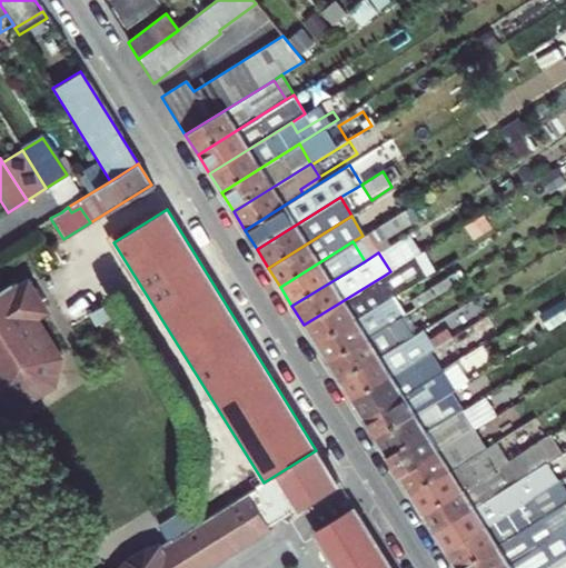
[(316,344),(389,299),(396,295),(384,276),(304,325),(316,344)]
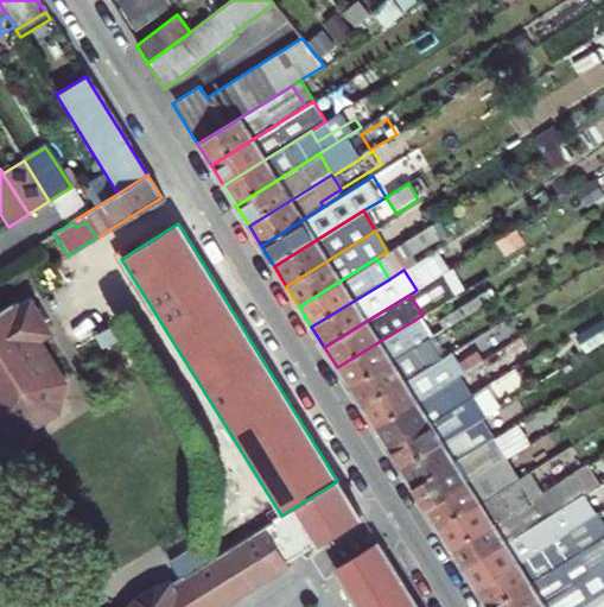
[(485,303),(482,295),(437,321),(443,330),(485,303)]
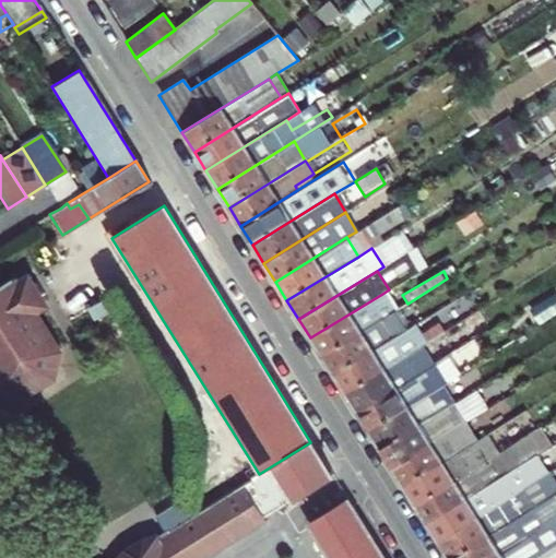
[(56,353),(31,312),(42,306),(24,279),(14,285),(10,280),(0,285),(0,402),(4,387),(28,391),(49,378),(56,353)]
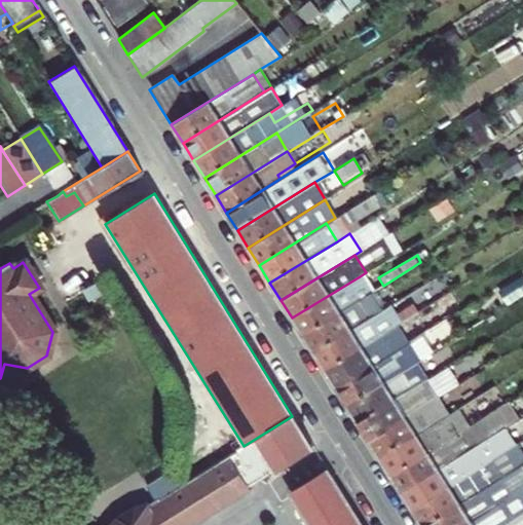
[(303,336),(370,293),(360,276),(292,317),(303,336)]
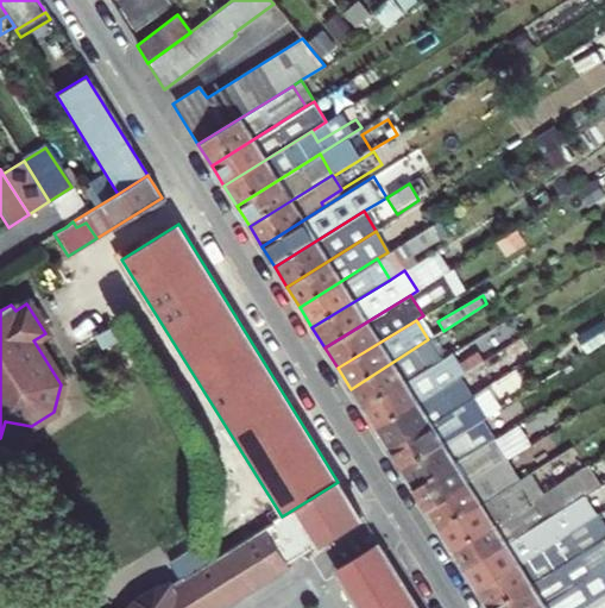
[(351,389),(363,408),(415,376),(441,361),(428,339),(351,389)]
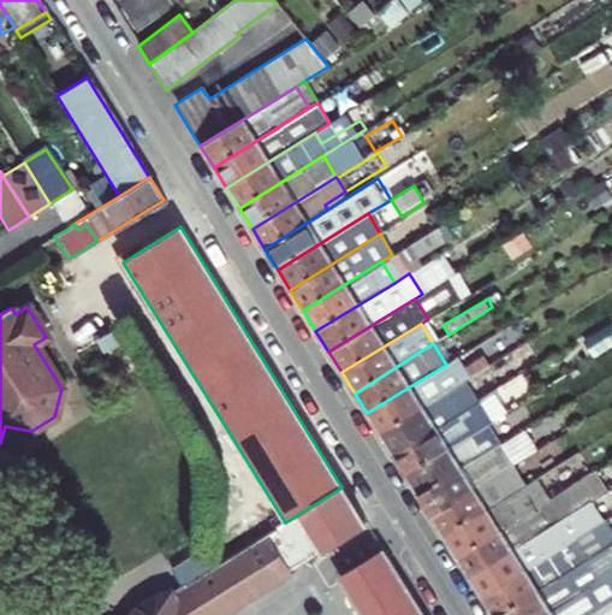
[(380,433),(463,382),(488,366),(482,358),(462,370),(455,359),(446,365),(420,380),(367,413),(380,433)]
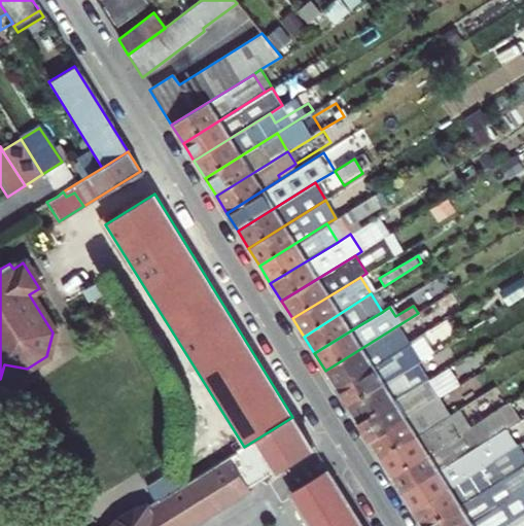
[(337,388),(408,345),(396,326),(325,371),(337,388)]
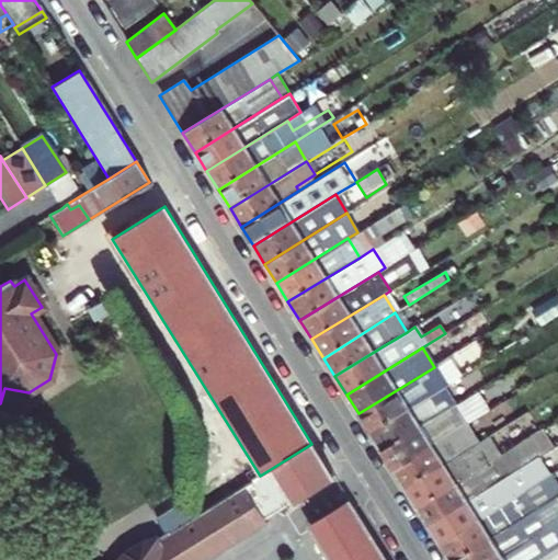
[(359,413),(369,433),(442,387),(447,384),(435,365),(434,367),(359,413)]
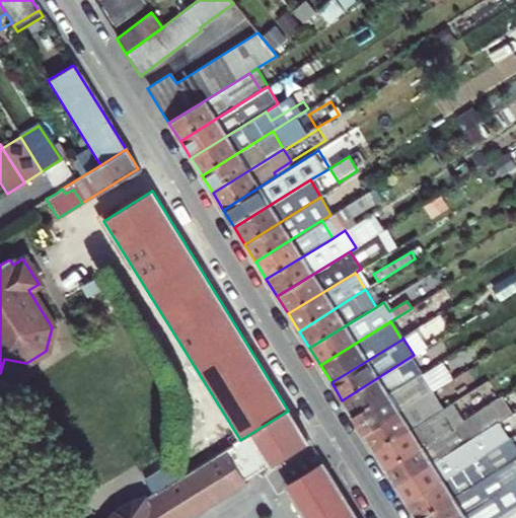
[(342,400),(353,417),(420,375),(409,358),(342,400)]
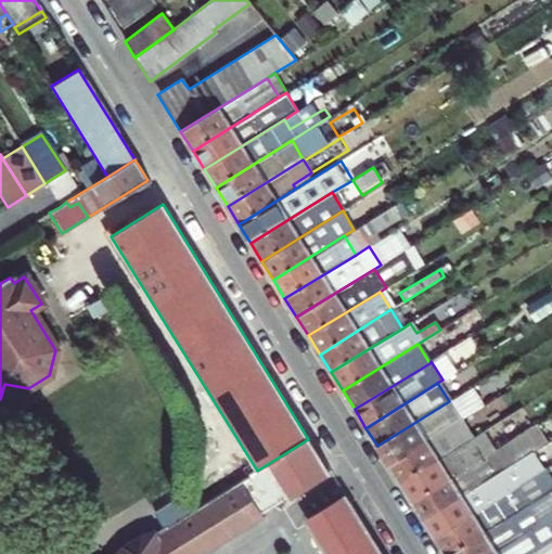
[(4,384),(0,399),(0,406),(28,388),(4,384)]
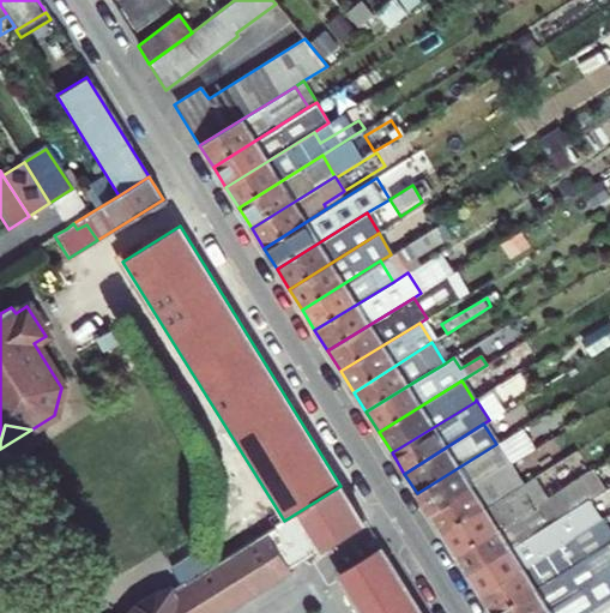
[(566,428),(555,437),(565,451),(575,444),(566,428)]
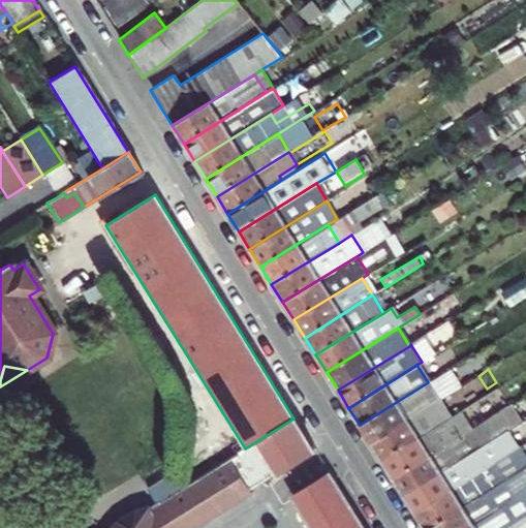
[(428,382),(360,425),(370,443),(439,400),(428,382)]
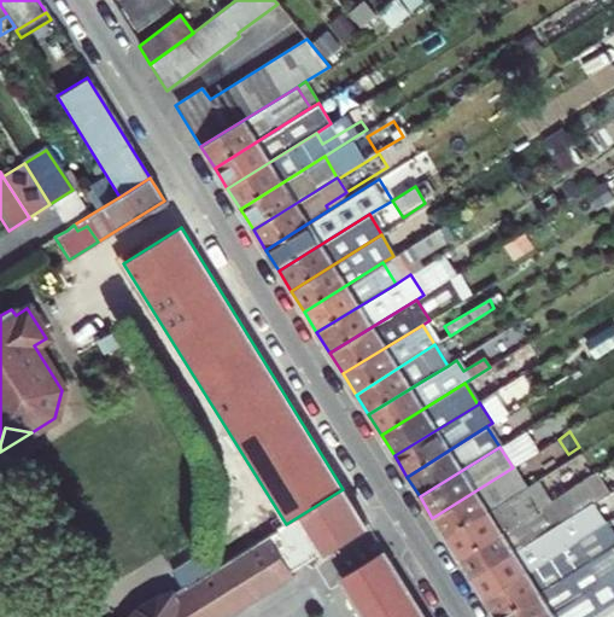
[(445,539),(525,488),(513,467),(432,518),(445,539)]
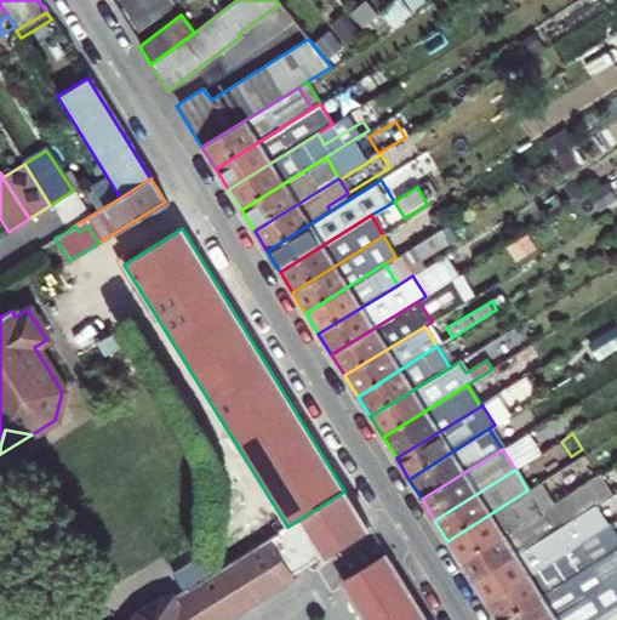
[(461,562),(552,505),(542,489),(561,477),(558,472),(527,490),(447,541),(461,562)]
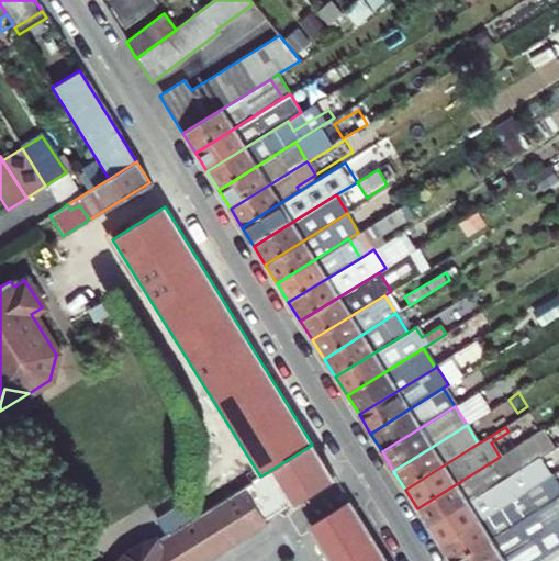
[(541,430),(530,438),(540,453),(550,447),(541,430)]
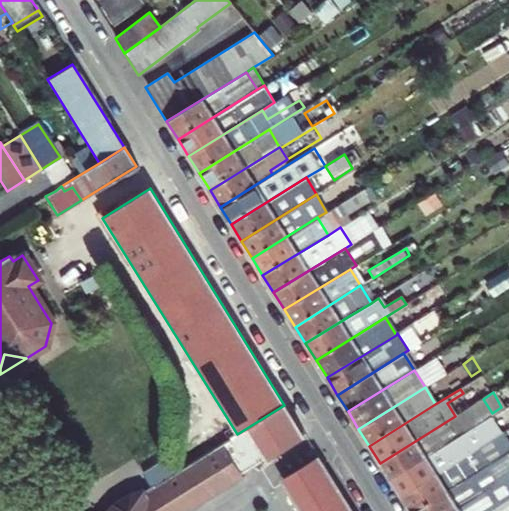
[(483,399),(455,416),(380,463),(390,480),(490,418),(488,415),(492,413),(483,399)]
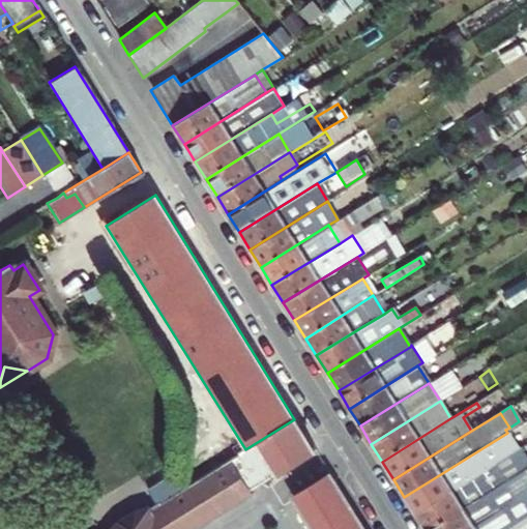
[(245,449),(182,489),(155,505),(148,509),(159,528),(193,528),(250,494),(249,491),(315,450),(294,419),(245,449)]
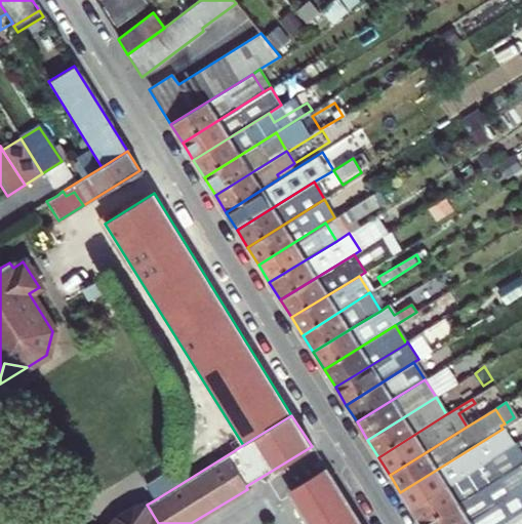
[(400,492),(411,510),(483,465),(483,464),(513,445),(503,429),(400,492)]
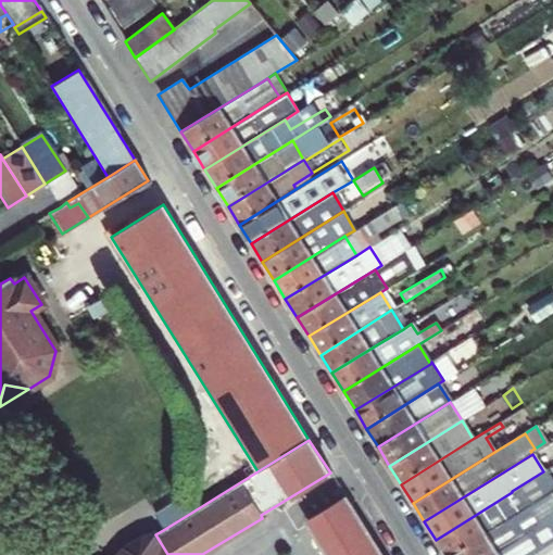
[(552,488),(543,472),(516,490),(527,508),(552,492),(552,488)]
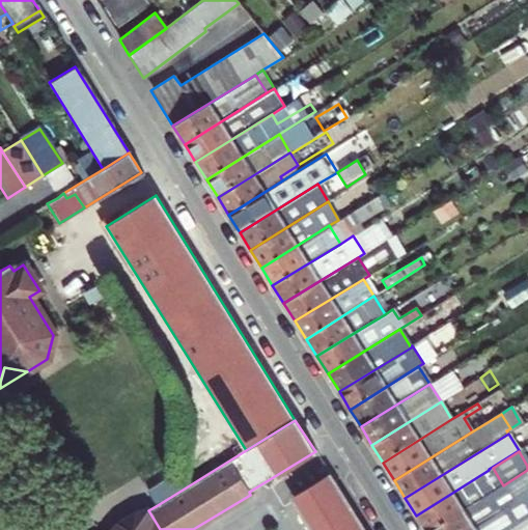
[(489,470),(416,515),(424,529),(432,529),(482,499),(503,485),(493,468),(489,470)]
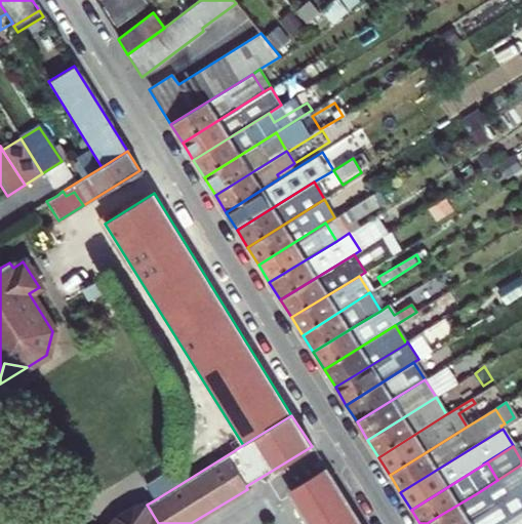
[(181,484),(170,470),(145,486),(154,500),(181,484)]
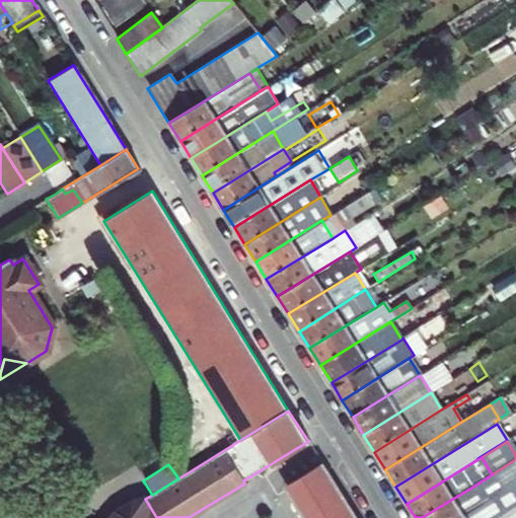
[(459,517),(515,483),(515,469),(513,465),(473,491),(471,488),(422,517),(459,517)]
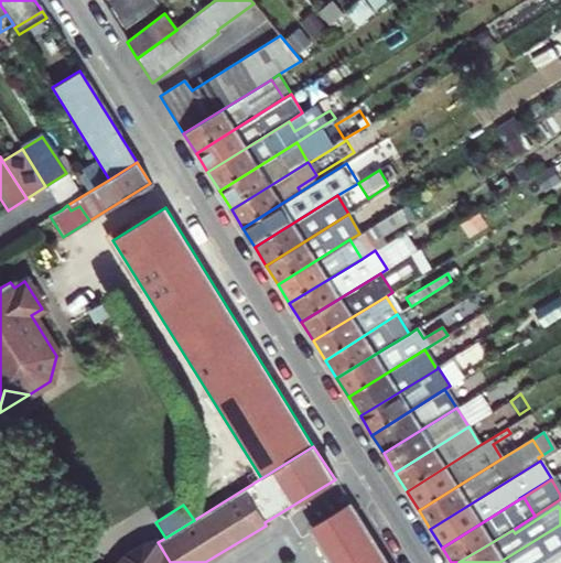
[(386,562),(352,507),(312,532),(330,562),(386,562)]
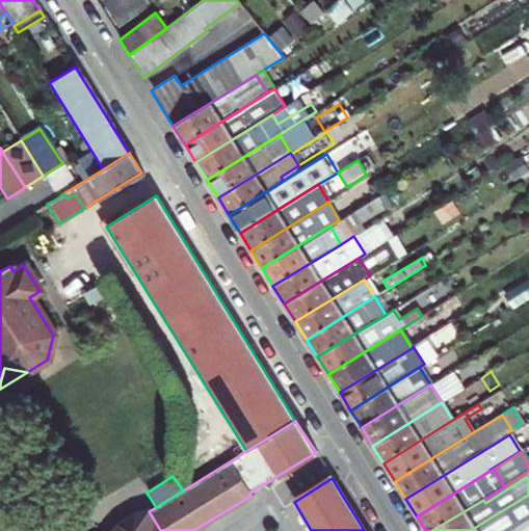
[(510,530),(528,520),(528,495),(471,530),(510,530)]
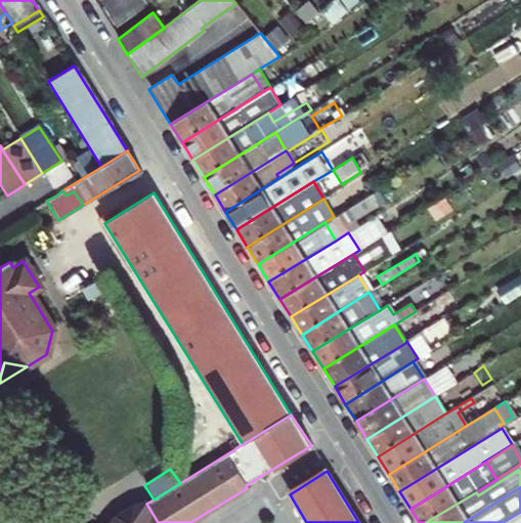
[(306,522),(290,494),(277,500),(291,522),(306,522)]
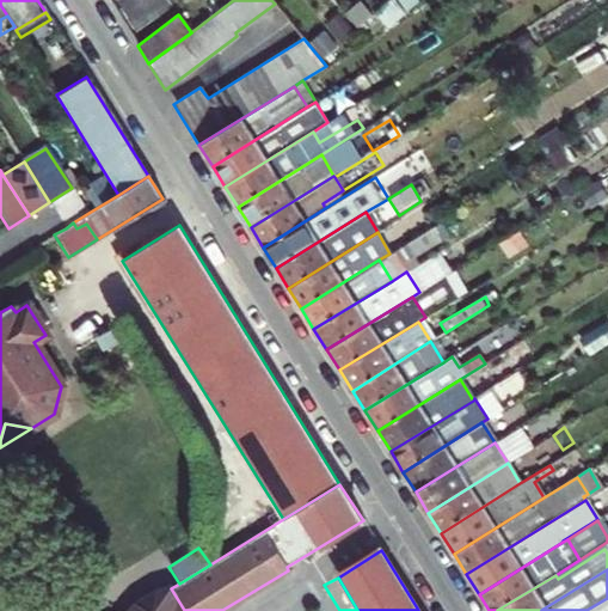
[(184,610),(171,588),(147,603),(136,610),(184,610)]
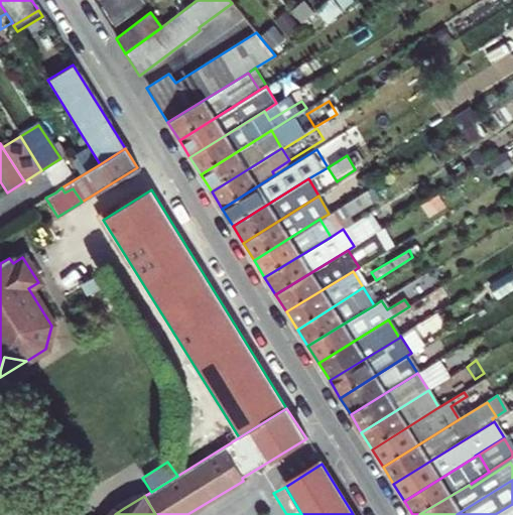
[(512,514),(512,504),(495,514),(512,514)]
